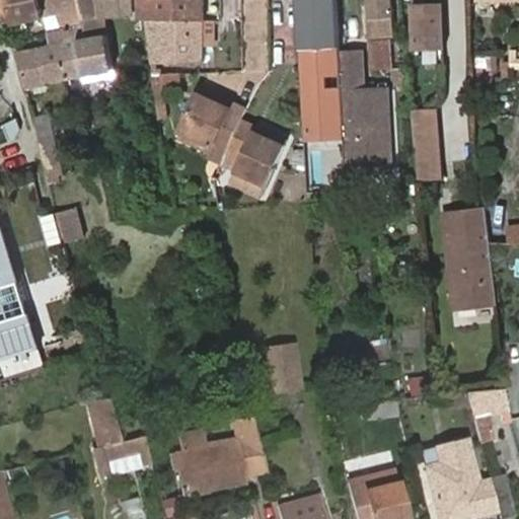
[(28,21),(41,17),(40,11),(38,0),(0,0),(0,1),(5,26),(28,21)]
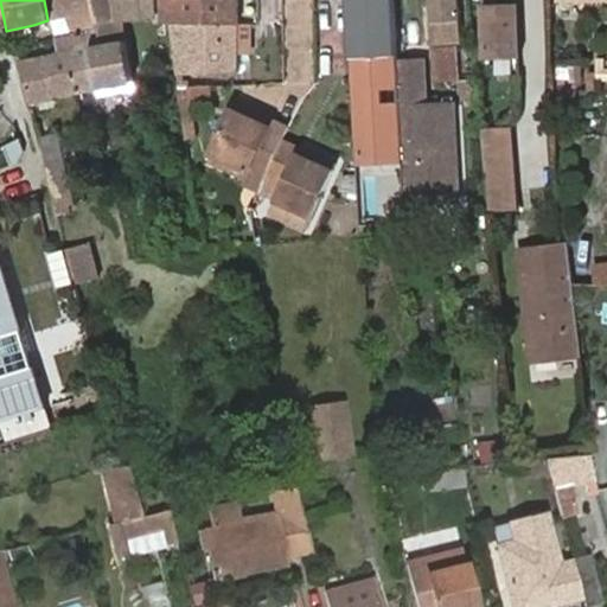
[(51,36),(93,24),(89,0),(44,0),(46,13),(48,20),(51,36)]
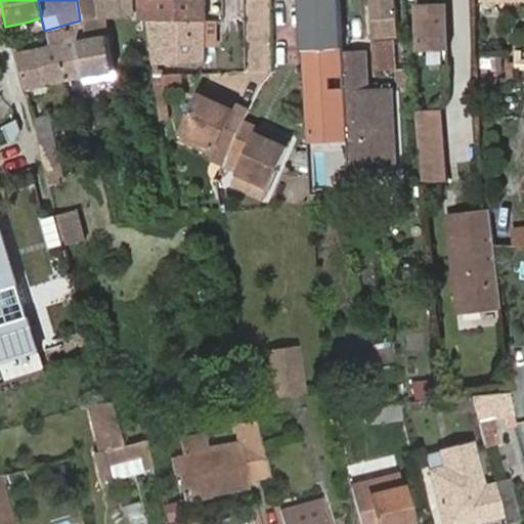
[(77,0),(80,20),(80,24),(83,42),(105,37),(102,18),(135,11),(133,0),(77,0)]
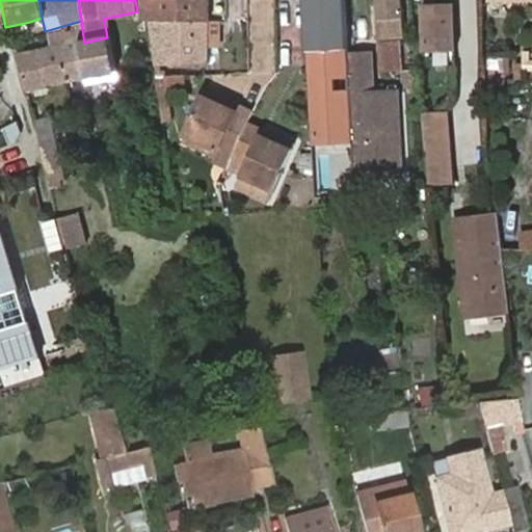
[(148,22),(208,24),(208,0),(135,0),(137,11),(138,22),(148,22)]
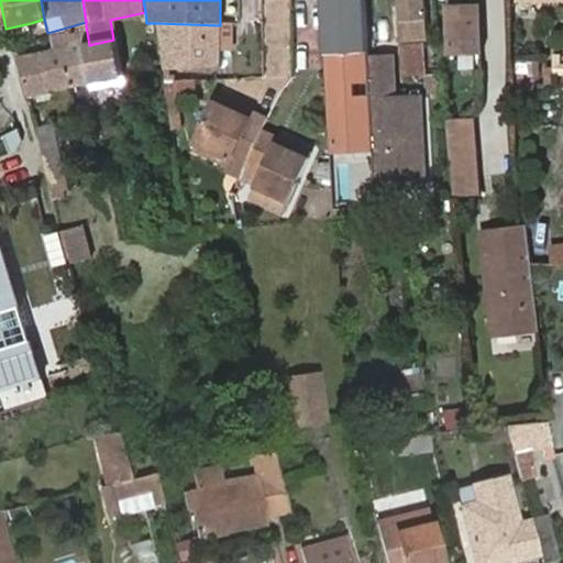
[(321,0),(328,91),(332,153),(375,152),(370,64),(364,0),(321,0)]
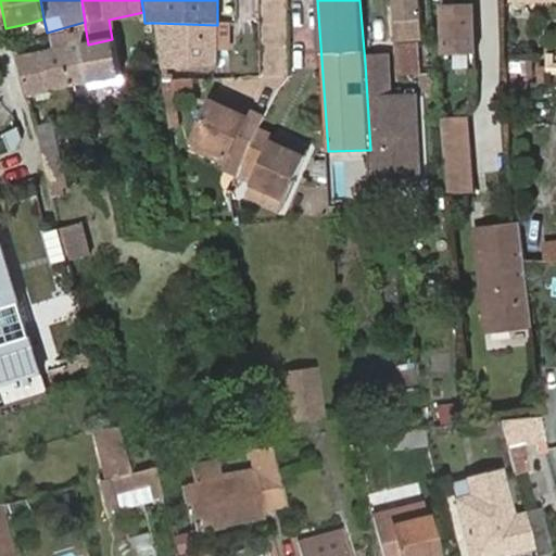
[(421,40),(418,0),(392,0),(396,41),(421,40)]
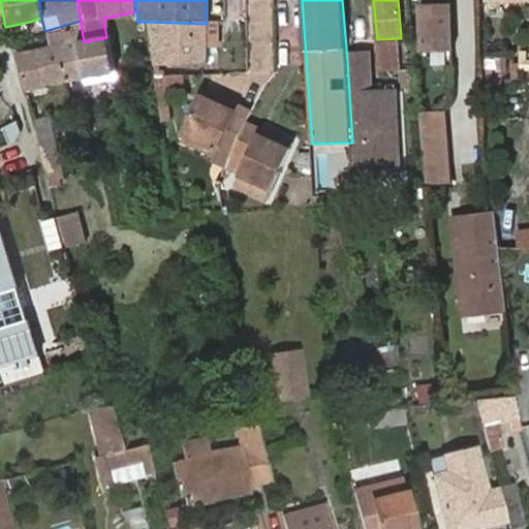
[(450,53),(449,5),(422,6),(423,54),(450,53)]
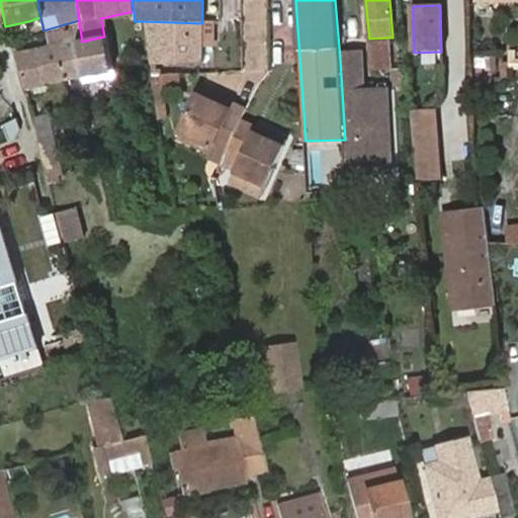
[(144,21),(149,65),(202,62),(202,23),(144,21)]
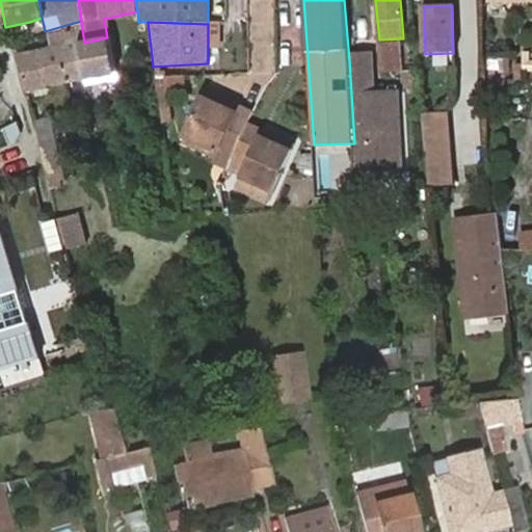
[(16,55),(26,92),(47,89),(47,87),(113,73),(107,37),(84,43),(81,24),(46,34),(49,47),(16,55)]
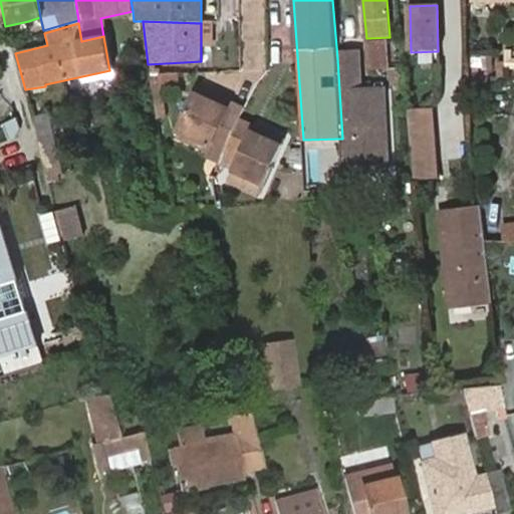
[(384,42),(366,43),(368,79),(374,78),(374,82),(388,82),(384,42)]
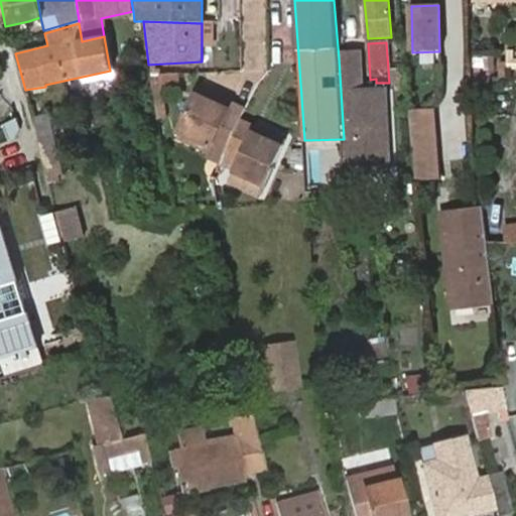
[(500,70),(501,54),(480,52),(479,68),(500,70)]
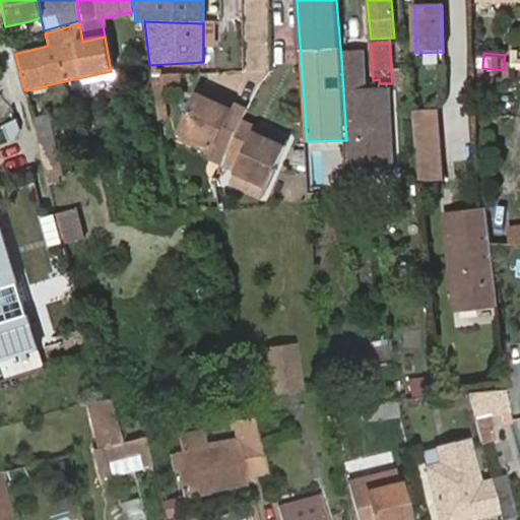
[(362,57),(341,59),(346,140),(348,180),(392,177),(387,96),(364,98),(362,57)]
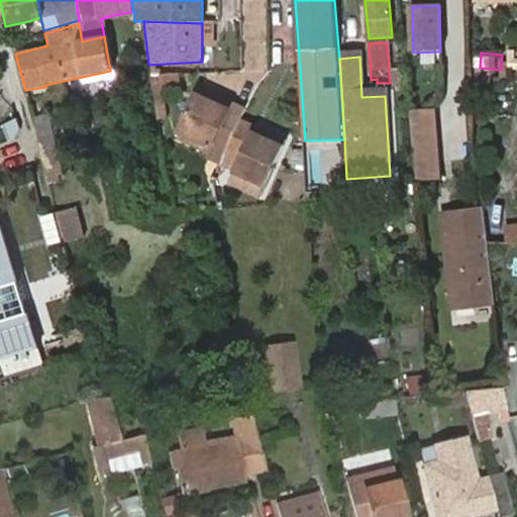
[(162,75),(149,75),(156,120),(166,119),(162,75)]
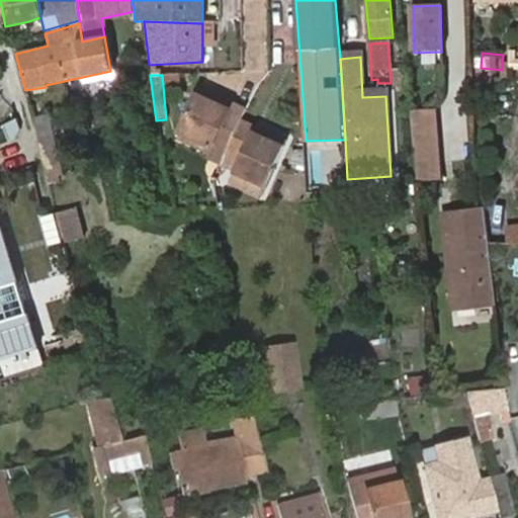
[(201,88),(198,94),(230,108),(233,102),(201,88)]
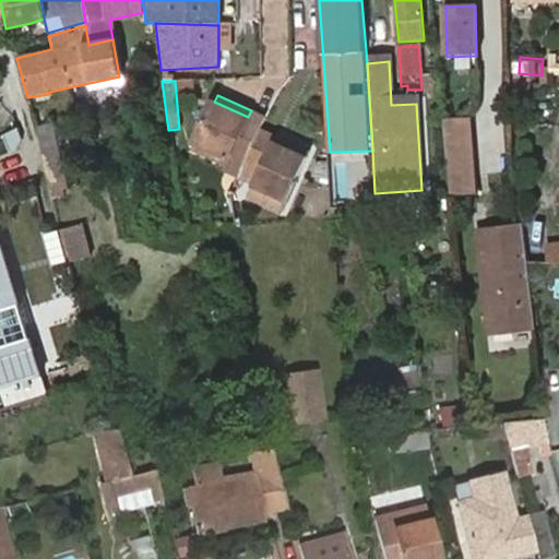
[(227,167),(242,177),(260,131),(265,117),(251,110),(248,117),(214,102),(192,151),(224,171),(227,167)]
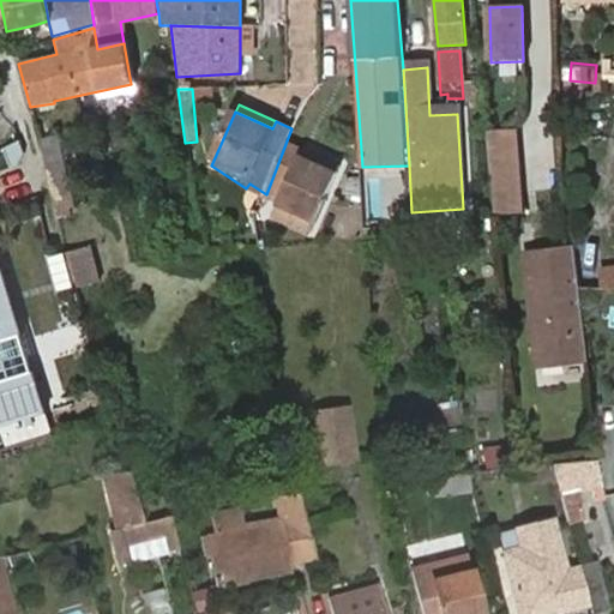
[(489,131),(497,211),(525,210),(519,128),(489,131)]
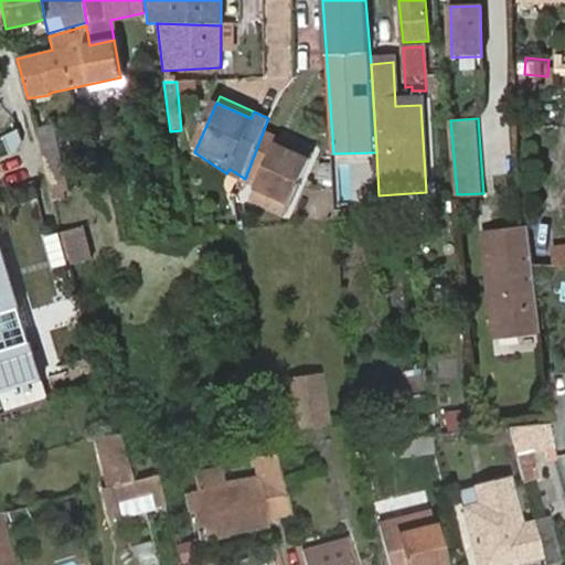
[(39,129),(53,201),(63,199),(62,193),(68,191),(55,127),(39,129)]
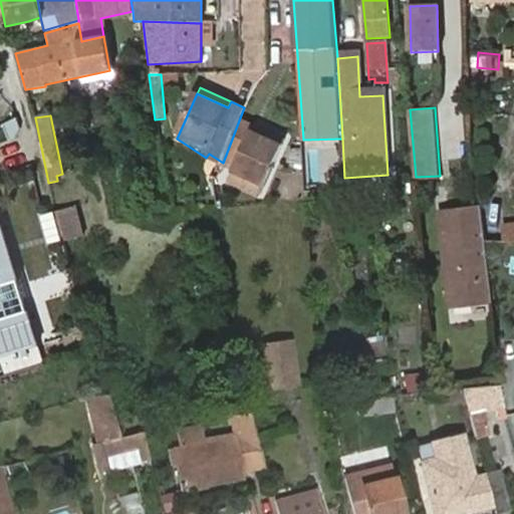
[(252,126),(239,120),(223,163),(233,168),(227,180),(262,196),(283,145),(251,131),(252,126)]
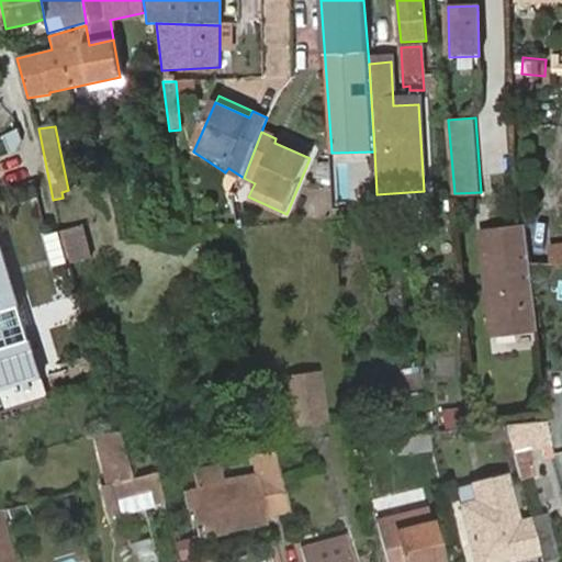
[(312,153),(276,138),(274,143),(310,158),(312,153)]
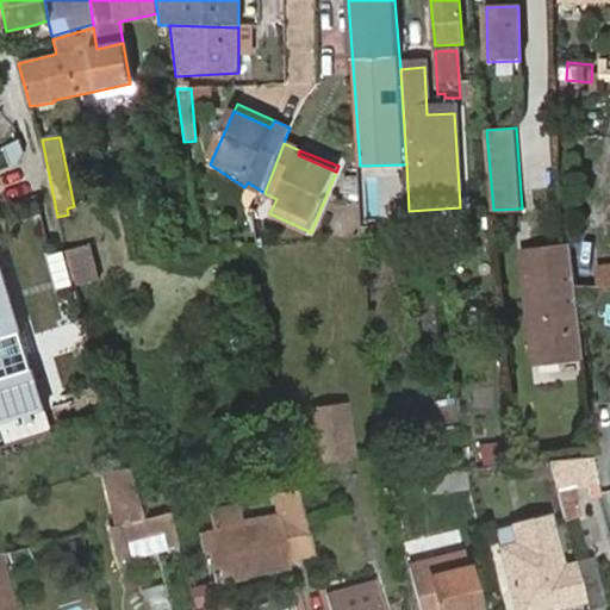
[(0,210),(44,197),(36,167),(0,178),(0,210)]
